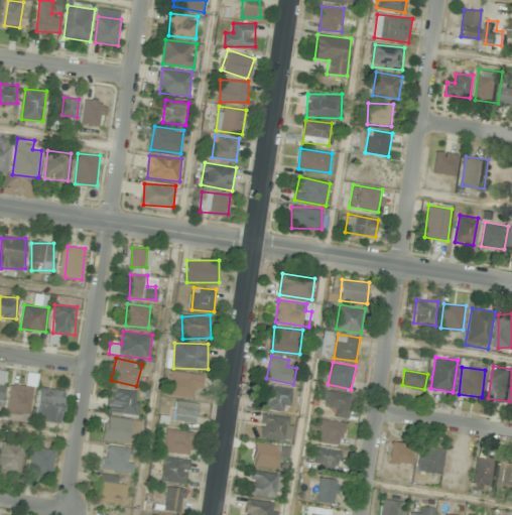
[(169,393),(201,396),(203,374),(172,371),(169,393)]
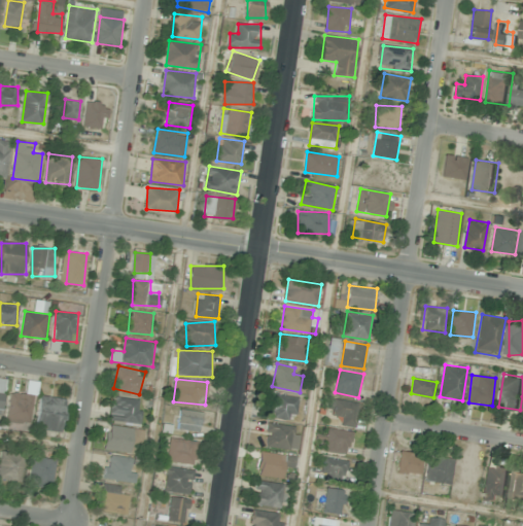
[(39,382),(30,381),(29,393),(11,391),(7,422),(34,425),(39,382)]
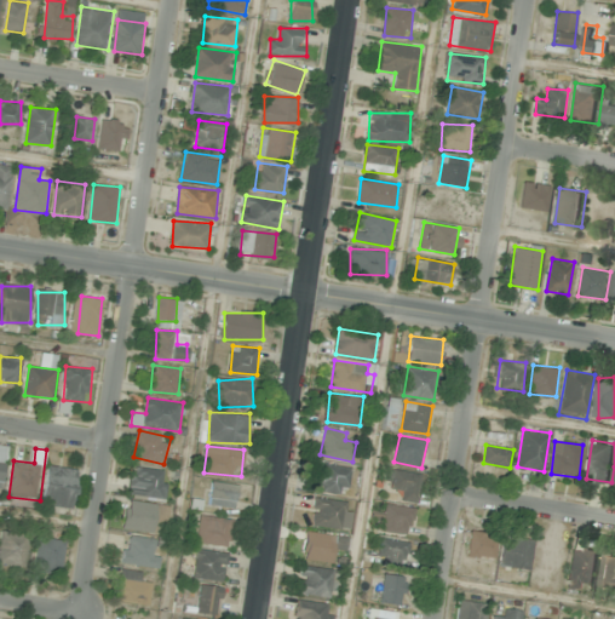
[(348,496),(354,468),(326,463),(321,491),(348,496)]
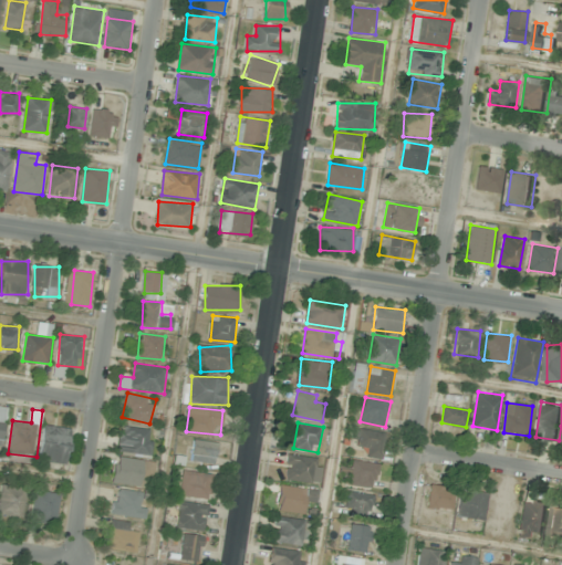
[(156,431),(122,424),(117,449),(152,456),(156,431)]
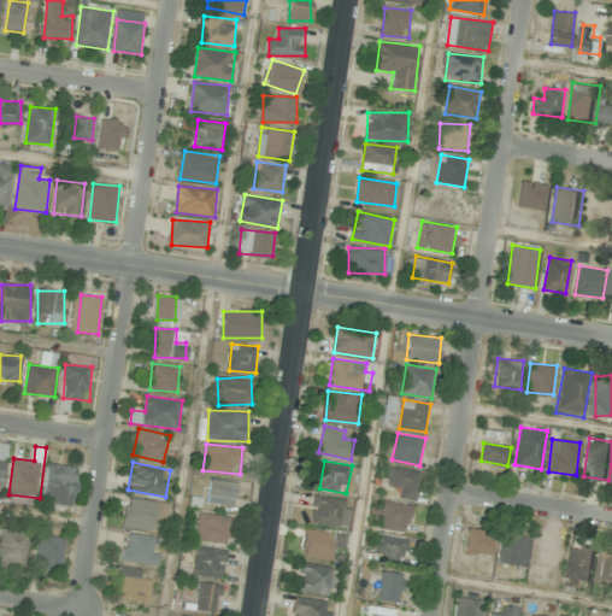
[(76,508),(82,468),(51,463),(45,502),(76,508)]
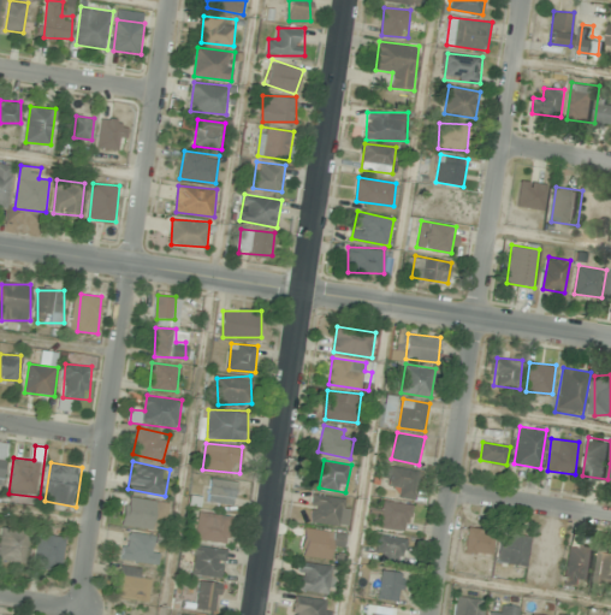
[(420,468),(392,467),(391,497),(419,498),(420,468)]
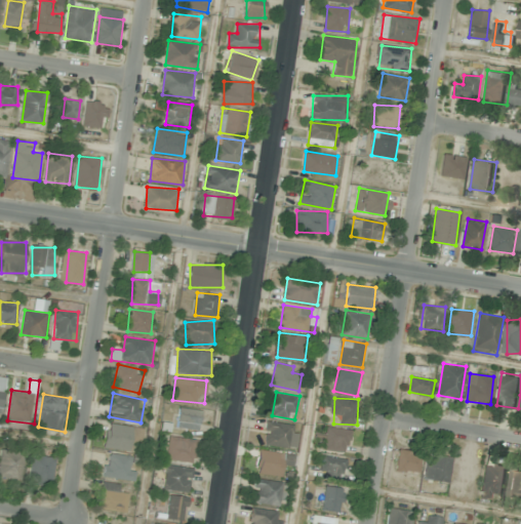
[(204,410),(183,406),(178,426),(200,430),(204,410)]
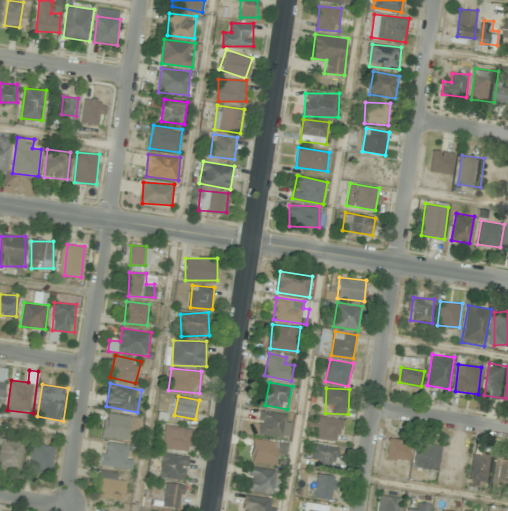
[(291,412),(260,412),(260,435),(291,435),(291,412)]
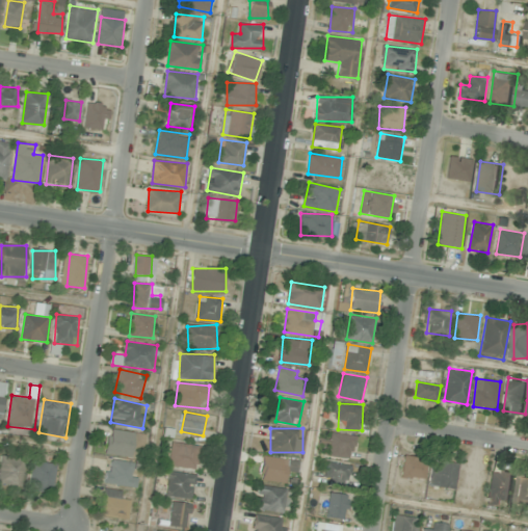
[(142,456),(143,431),(109,430),(108,454),(142,456)]
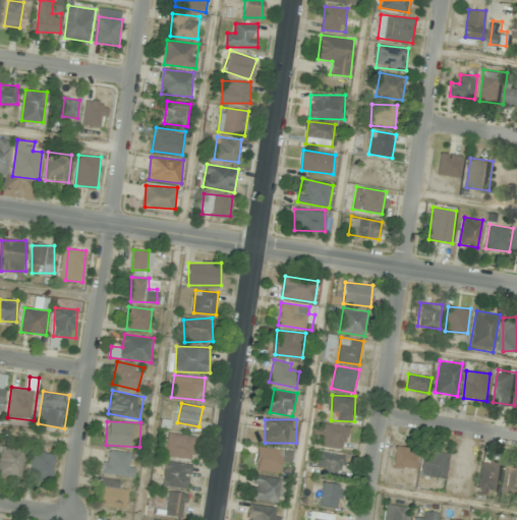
[(322,445),(345,449),(350,426),(326,422),(322,445)]
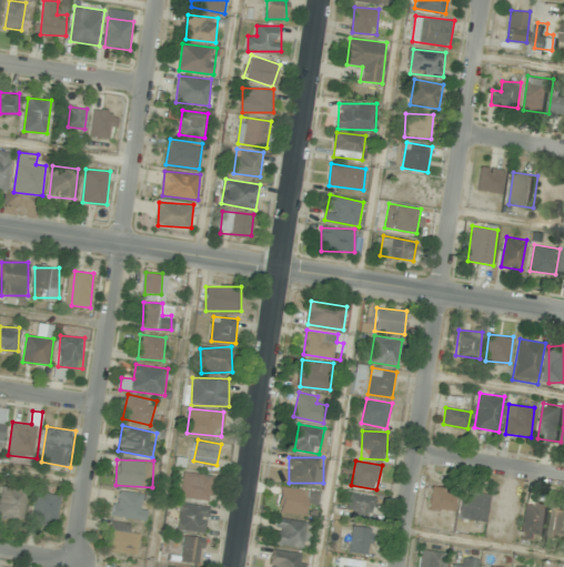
[(214,476),(185,471),(181,496),(210,502),(214,476)]
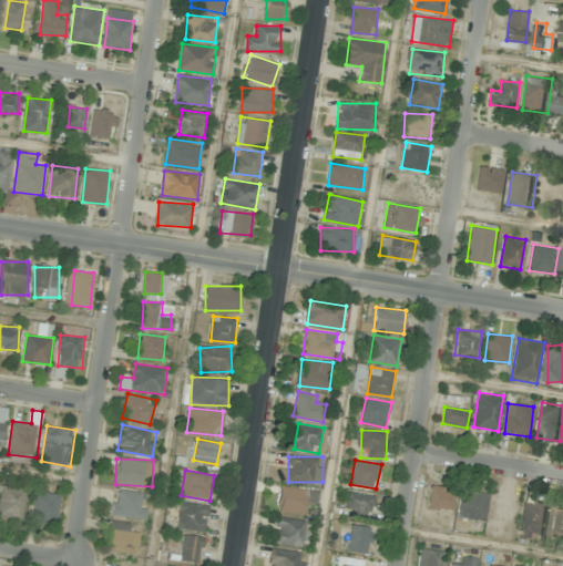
[(320,490),(283,484),(279,511),(306,514),(308,502),(318,503),(320,490)]
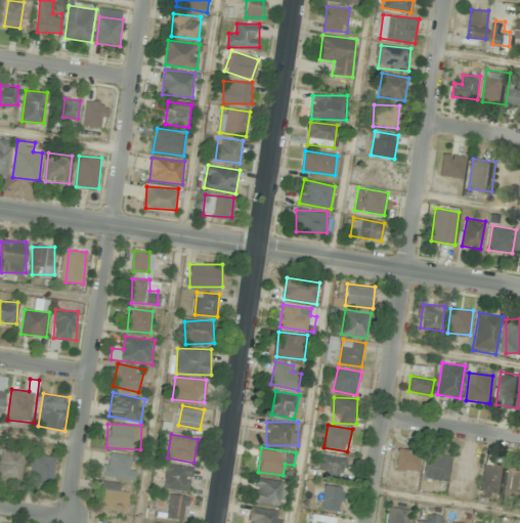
[(420,473),(423,451),(400,447),(396,469),(420,473)]
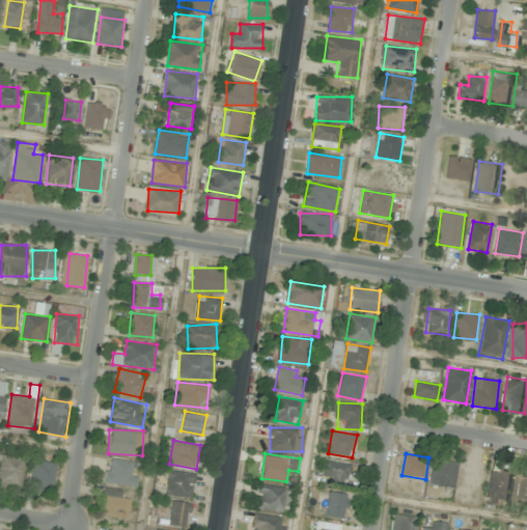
[(1,483),(24,483),(24,456),(1,456),(1,483)]
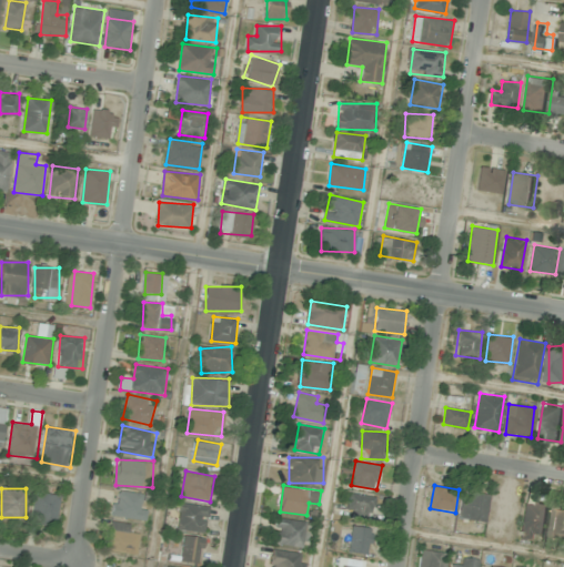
[(149,508),(141,506),(143,494),(118,489),(112,515),(147,520),(149,508)]
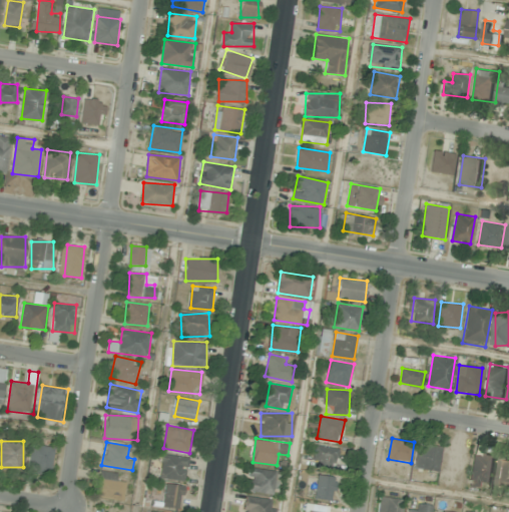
[(416,469),(440,471),(443,445),(419,443),(416,469)]
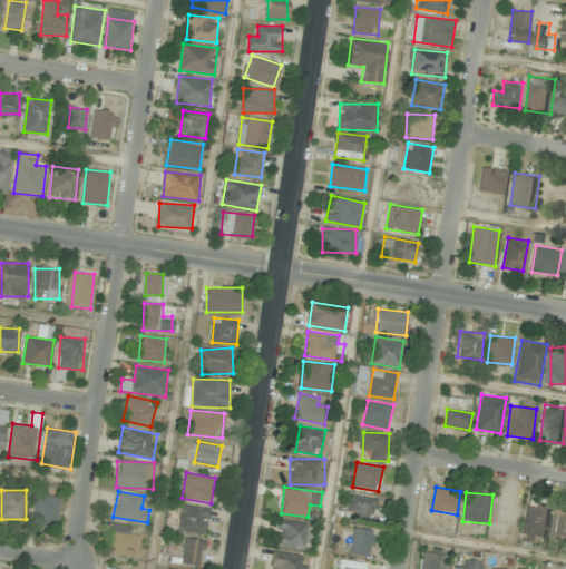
[(32,523),(58,527),(61,497),(37,493),(32,523)]
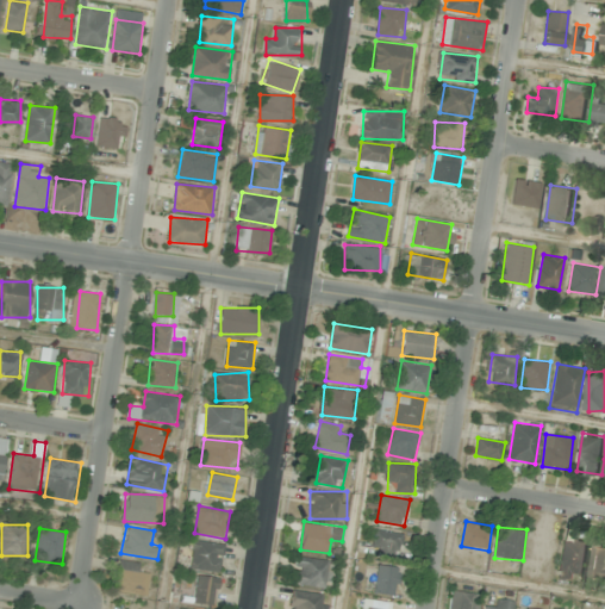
[(404,532),(376,529),(374,552),(401,554),(404,532)]
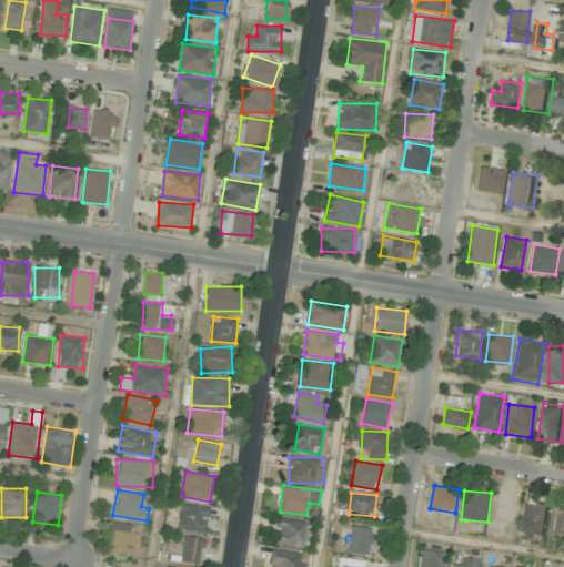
[(547,540),(553,504),(527,499),(521,536),(547,540)]
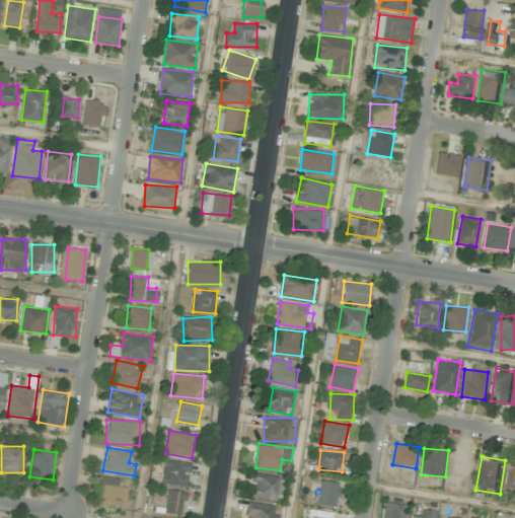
[(162,482),(188,487),(193,464),(167,458),(162,482)]
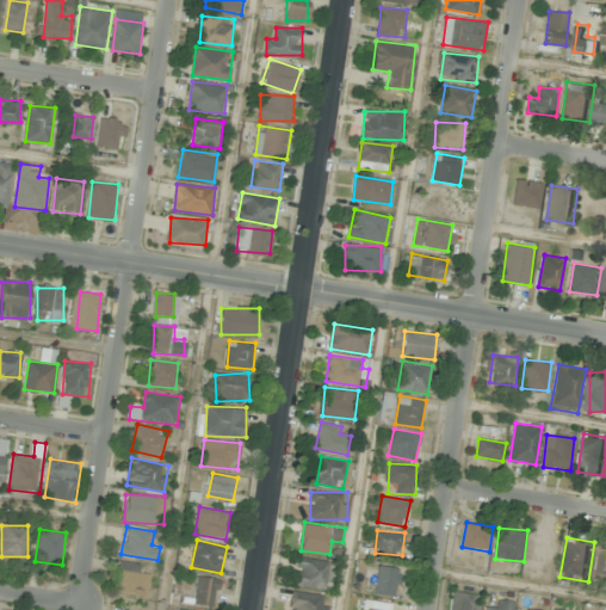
[(296,585),(333,587),(335,560),(298,558),(296,585)]
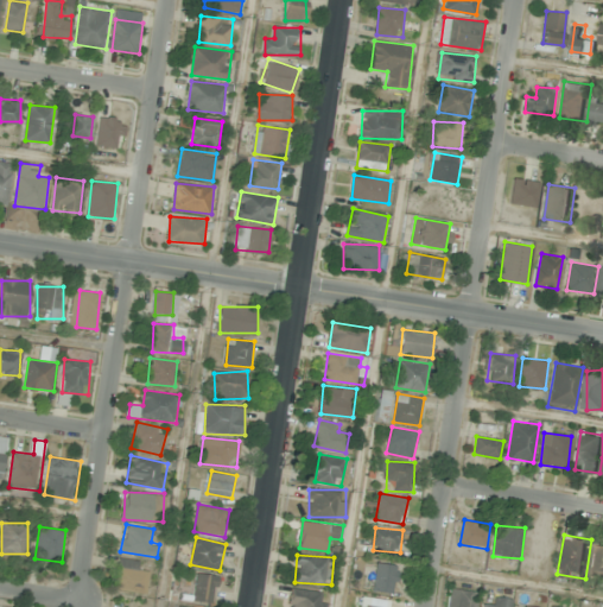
[(147,593),(150,571),(140,570),(141,560),(120,557),(116,589),(147,593)]
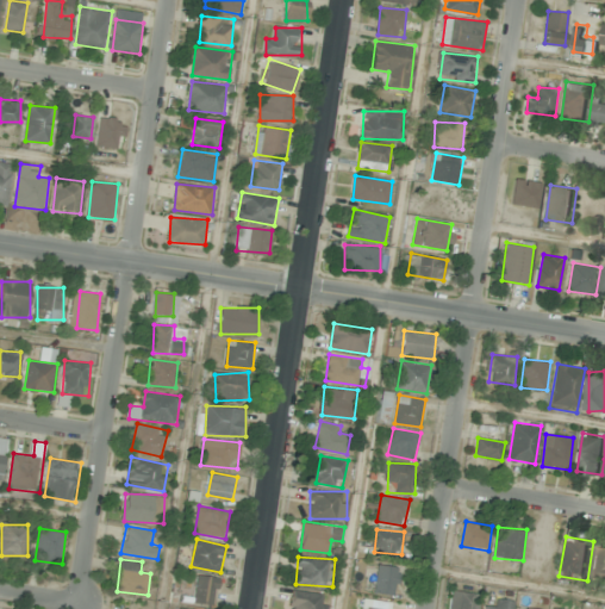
[(397,596),(400,567),(379,565),(375,592),(397,596)]
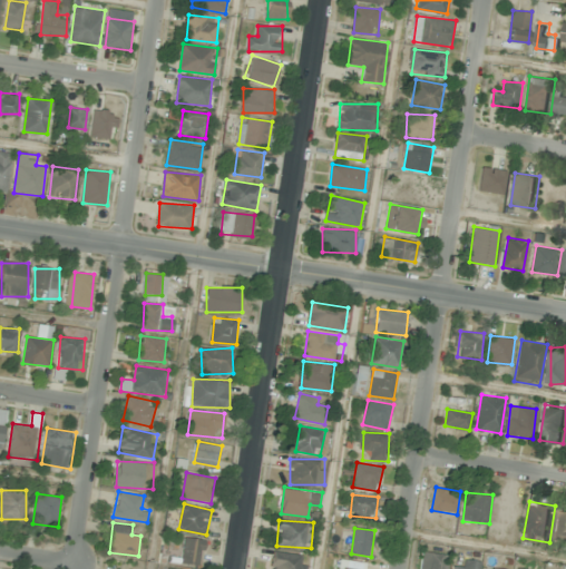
[(182,563),(203,566),(206,540),(185,537),(182,563)]
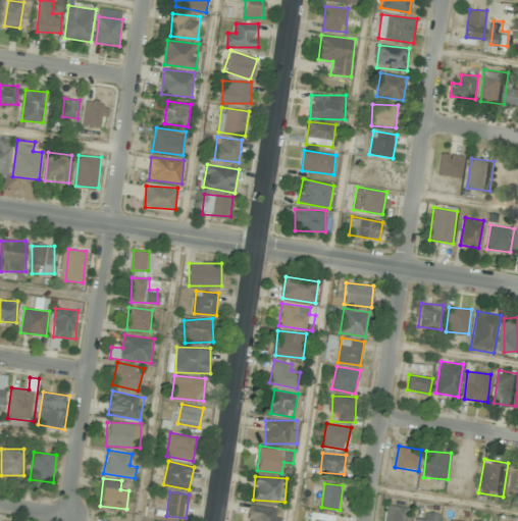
[(248,520),(280,520),(283,510),(252,504),(248,520)]
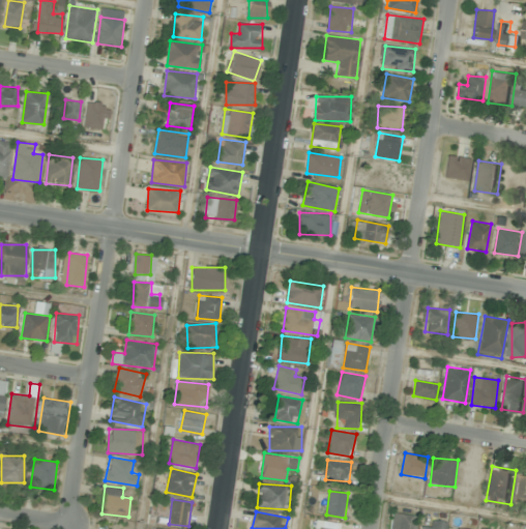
[(416,528),(418,516),(395,512),(391,528),(416,528)]
